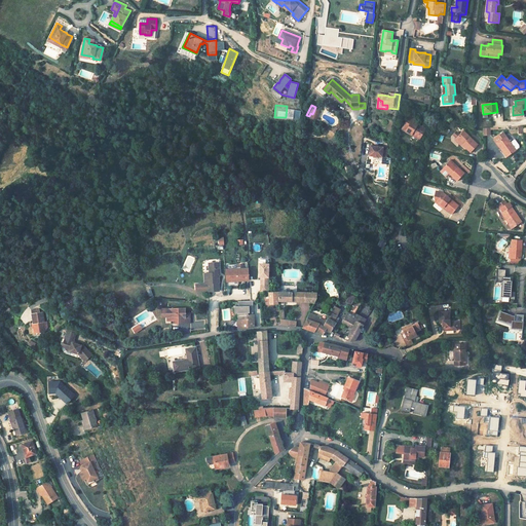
[(300,118),(301,110),(287,109),(287,117),(300,118)]
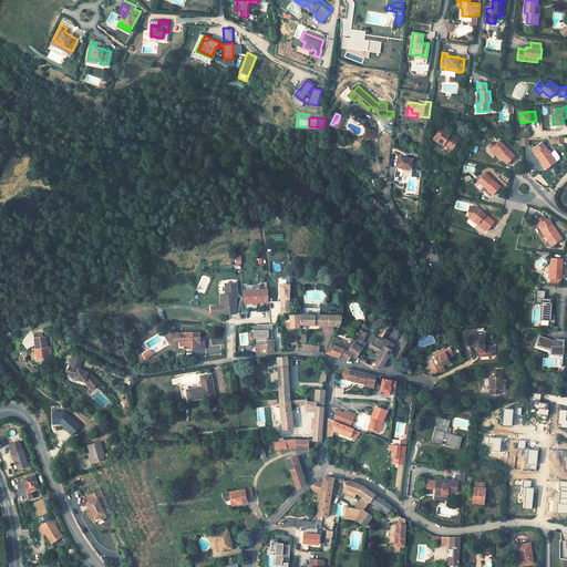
[(453,148),(459,138),(450,133),(449,135),(444,132),(445,131),(447,127),(443,124),(435,136),(440,138),(439,142),(444,145),(444,143),(453,148)]
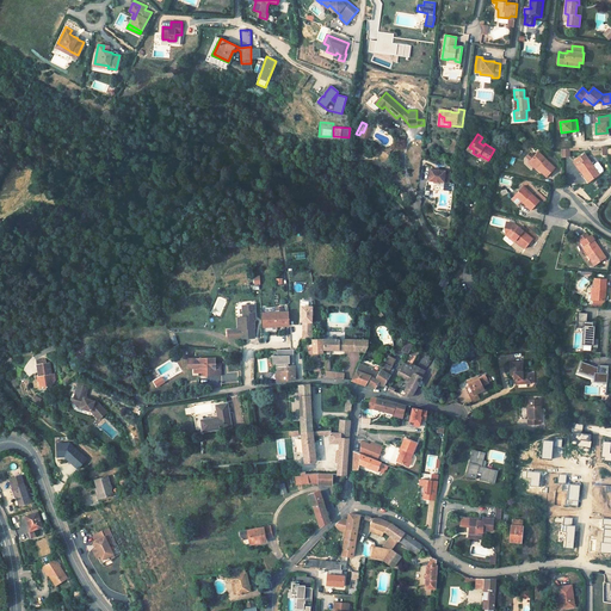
[(555,168),(538,152),(530,160),(537,168),(547,177),(555,168)]
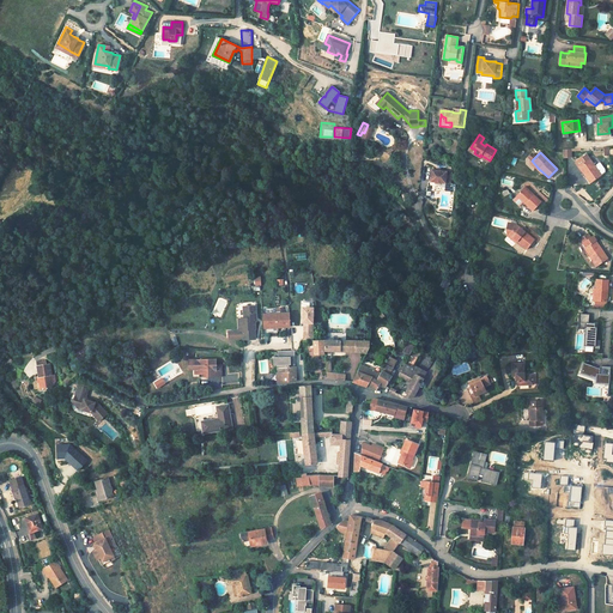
[(596,169),(586,153),(575,162),(586,176),(588,175),(592,181),(600,175),(596,169)]
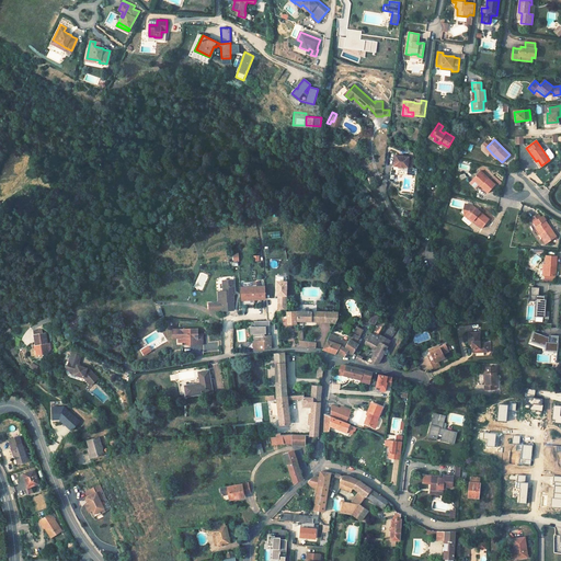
[(412,175),(414,158),(409,158),(409,157),(404,156),(403,158),(401,158),(400,156),(395,155),(393,170),(396,170),(395,173),(412,175)]
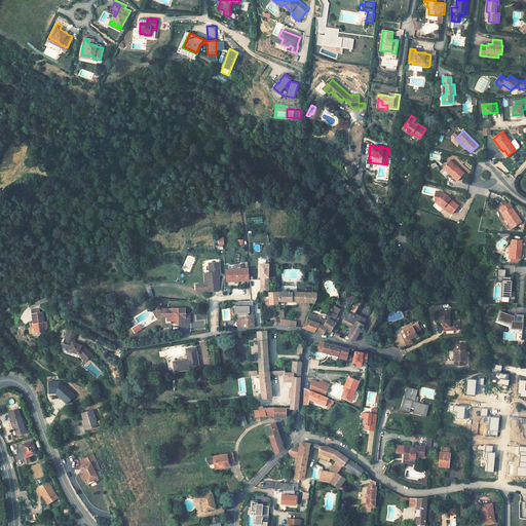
[(464,174),(450,160),(444,167),(451,175),(457,181),(464,174)]
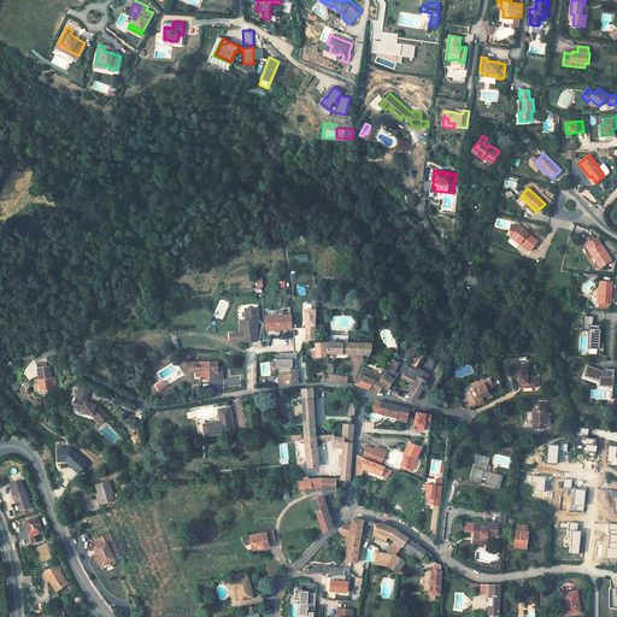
[(529,205),(521,197),(518,198),(528,206),(529,205)]
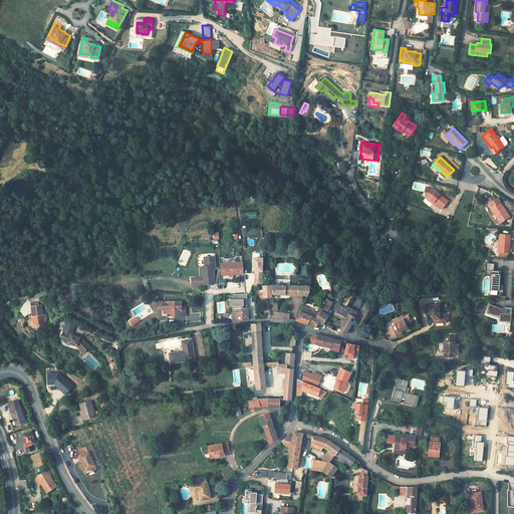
[(442,209),(449,201),(433,188),(427,196),(434,202),(442,209)]
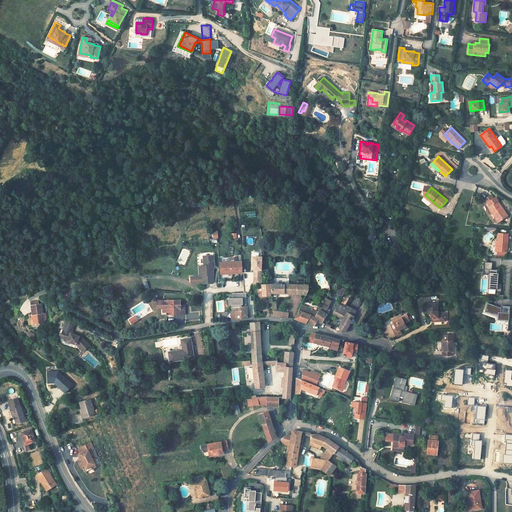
[(441,194),(450,200),(452,198),(443,191),(441,194)]
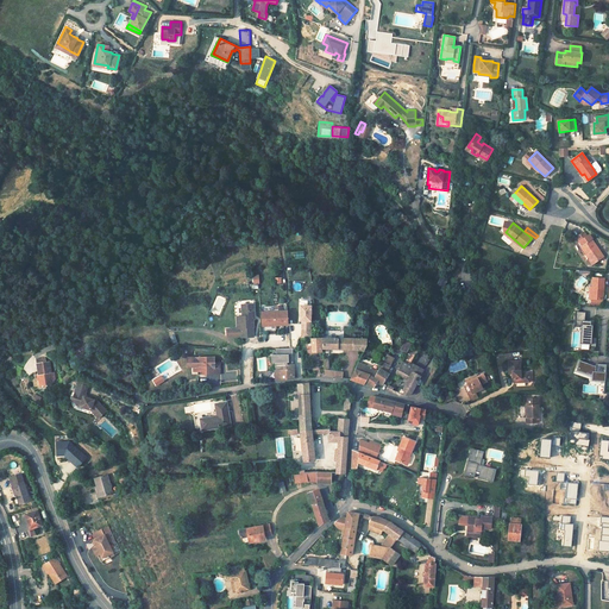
[(603,257),(591,239),(591,238),(589,234),(586,237),(579,242),(582,245),(581,246),(586,256),(588,255),(594,263),(603,257)]
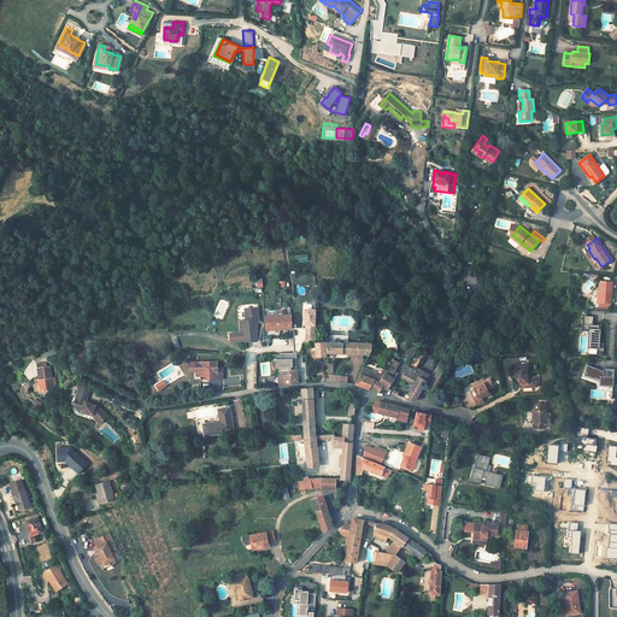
[(610,303),(611,281),(600,281),(599,289),(599,303),(610,303)]
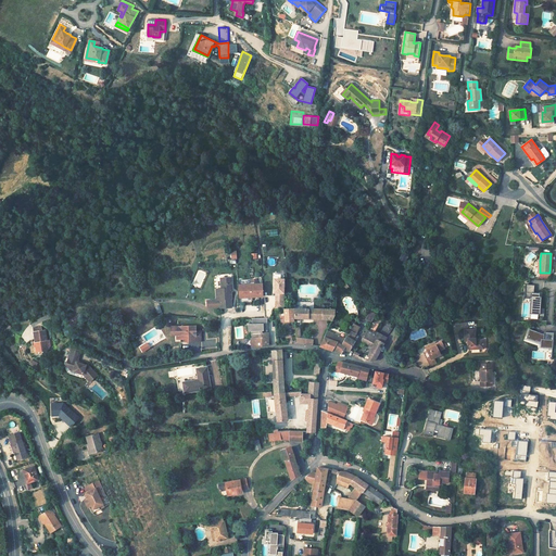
[(231,278),(220,278),(222,289),(216,289),(217,300),(207,300),(207,307),(220,306),(220,307),(231,307),(231,299),(230,288),(232,288),(231,278)]
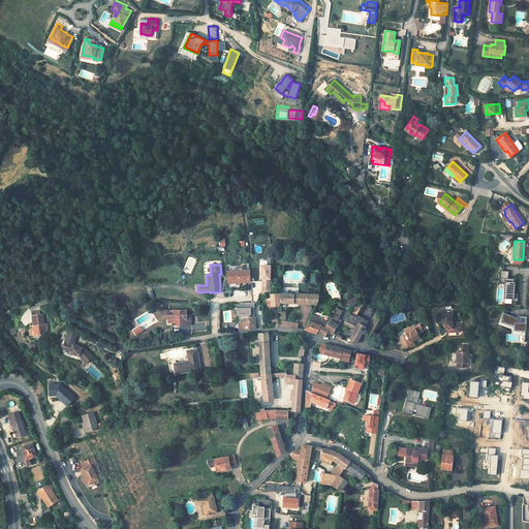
[(244,265),(237,266),(238,270),(239,282),(246,281),(245,280),(249,279),(248,269),(245,269),(244,265)]
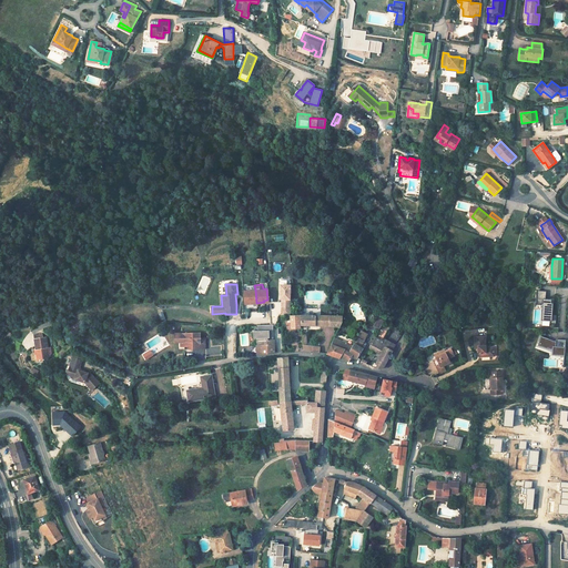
[(255,290),(243,291),(244,302),(249,302),(249,303),(256,303),(255,290)]
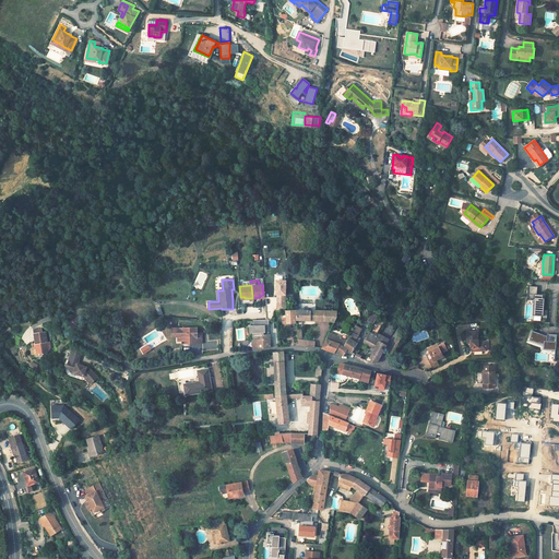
[(537,286),(527,286),(526,299),(533,299),(532,314),(540,316),(540,318),(546,319),(547,310),(543,310),(544,298),(542,298),(543,295),(536,294),(537,286)]
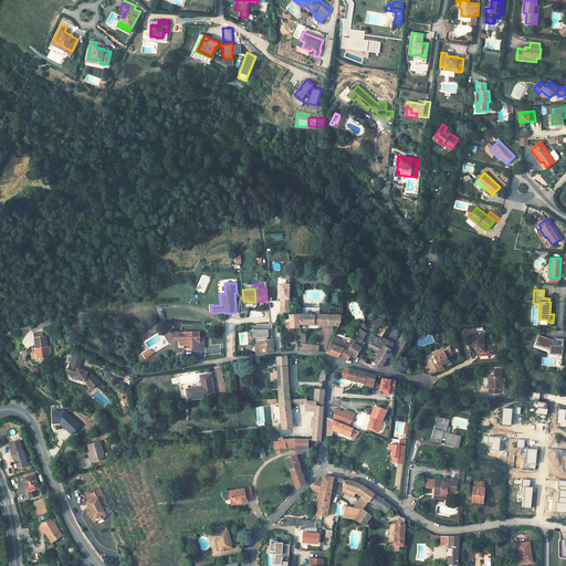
[(300,327),(299,314),(290,314),(291,326),(300,327)]
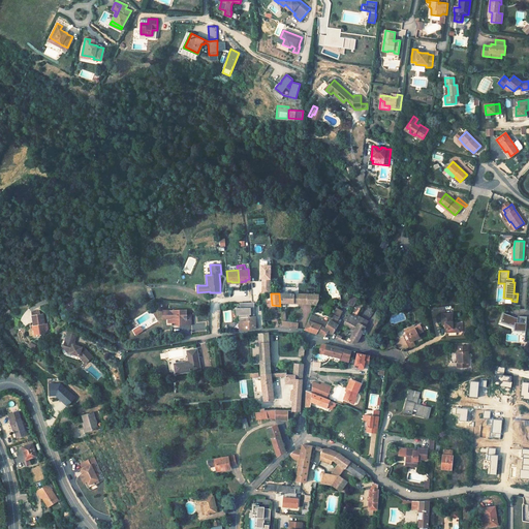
[(307,303),(308,294),(280,293),(280,303),(307,303)]
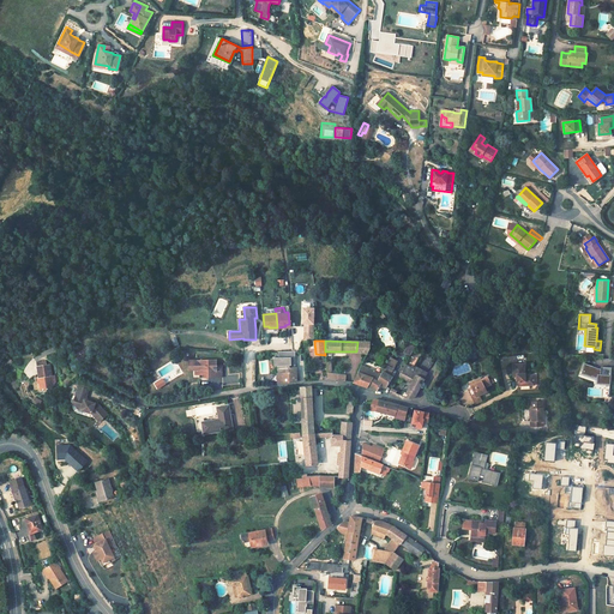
[(369,348),(369,342),(357,342),(356,351),(367,354),(369,348)]
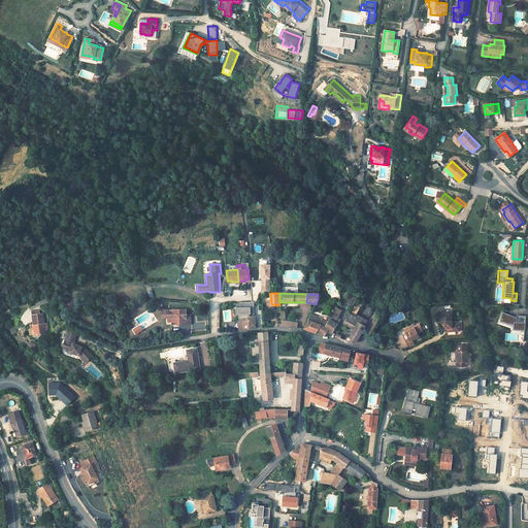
[(354,304),(349,314),(356,318),(361,308),(354,304)]
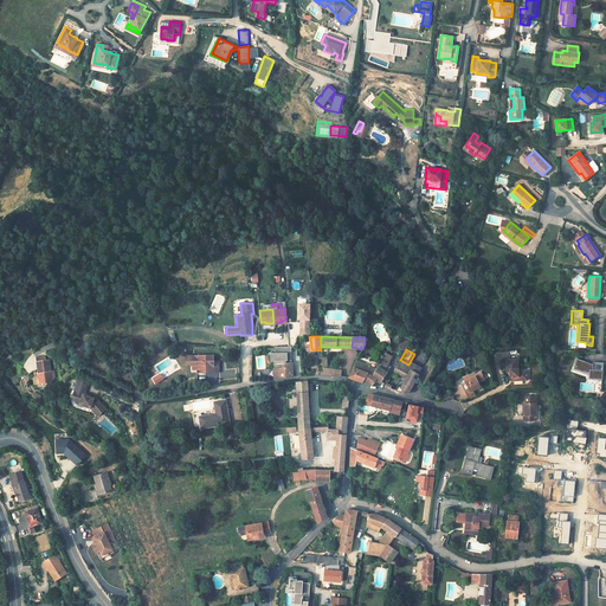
[(378,367),(376,369),(356,361),(349,376),(362,382),(363,379),(372,385),(376,378),(381,381),(387,372),(385,371),(388,365),(385,362),(386,360),(388,361),(392,356),(385,353),(378,367)]
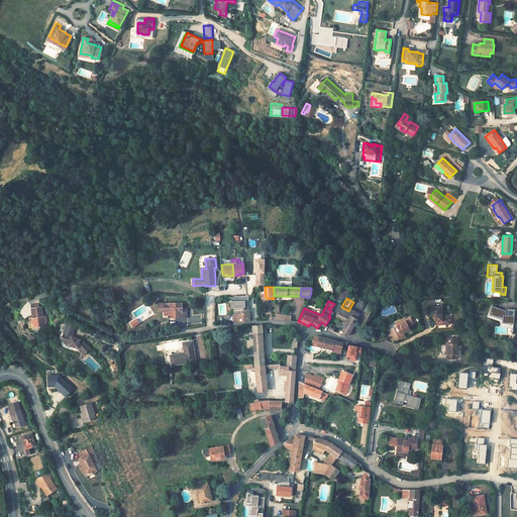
[(182,303),(165,303),(165,315),(168,315),(172,315),(172,318),(187,318),(187,308),(182,308),(182,303)]
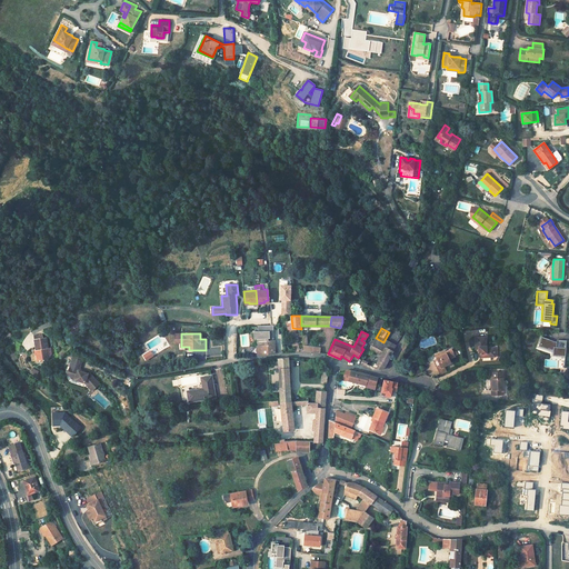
[(38,352),(41,358),(45,361),(48,359),(49,360),(52,358),(53,353),(51,350),(49,350),(47,347),(49,346),(43,337),(33,343),(39,352),(38,352)]
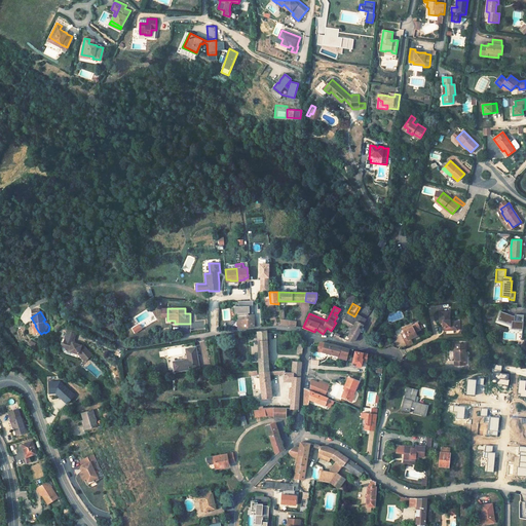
[(449,322),(449,317),(449,311),(439,311),(440,323),(443,323),(443,327),(444,327),(444,330),(457,329),(457,322),(449,322)]
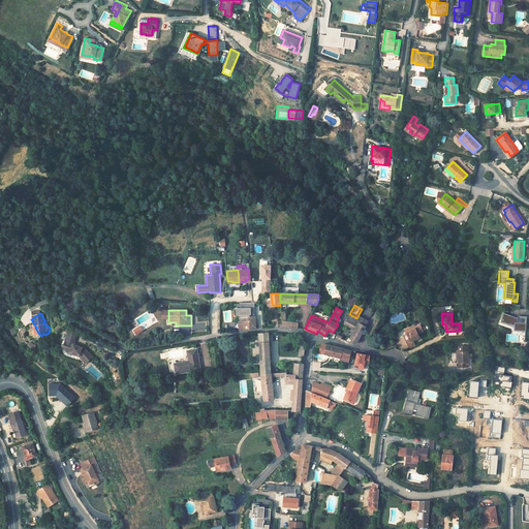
[(510,315),(506,314),(503,322),(510,325),(510,324),(515,325),(515,331),(525,332),(526,316),(518,316),(517,318),(510,315)]
